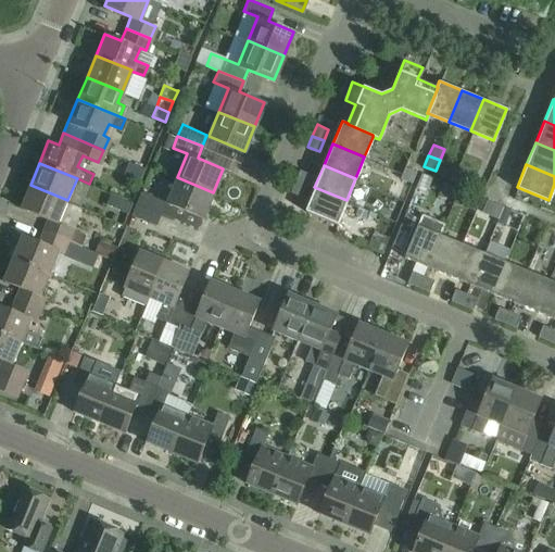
[(400,176),(411,180),(415,170),(404,165),(400,176)]
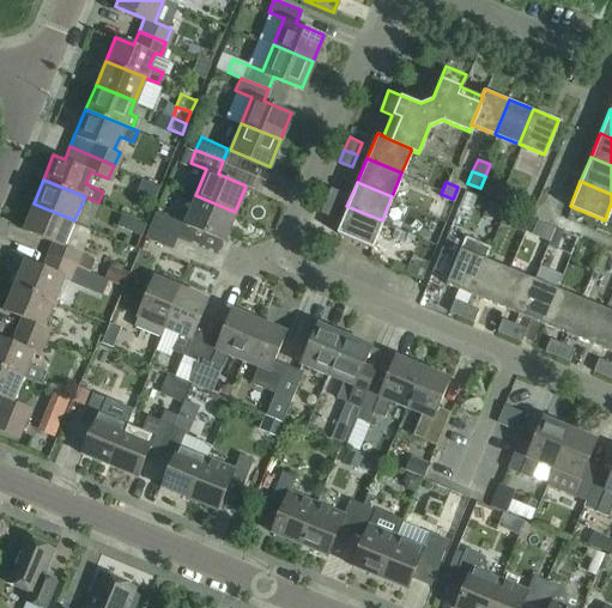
[(501,182),(496,195),(508,200),(513,187),(501,182)]
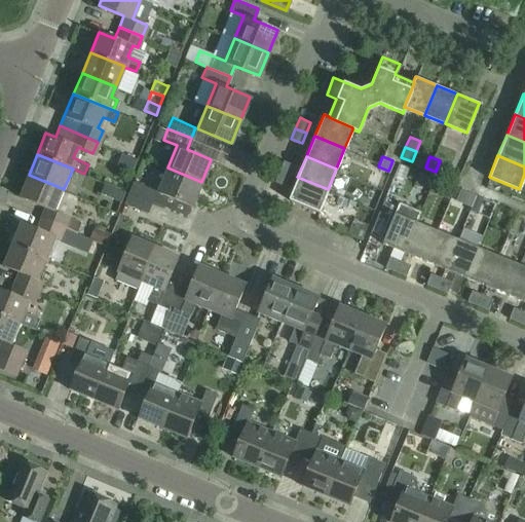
[(283,158),(278,170),(289,174),(293,163),(283,158)]
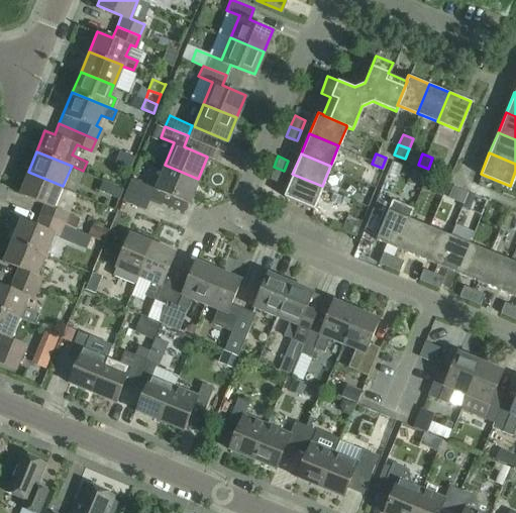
[(438,173),(442,163),(432,158),(428,169),(438,173)]
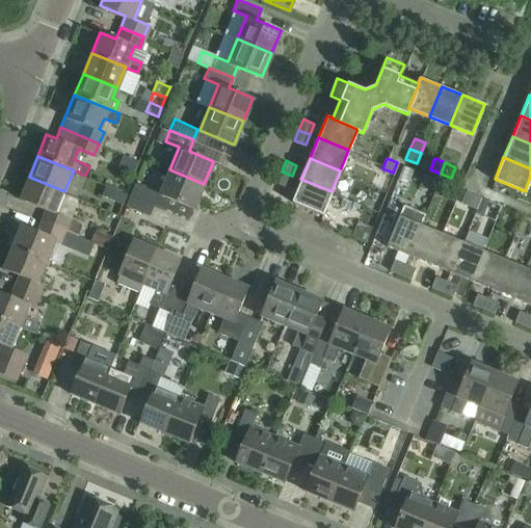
[(130,193),(154,203),(187,217),(192,206),(194,207),(204,184),(169,169),(160,192),(135,182),(130,193)]
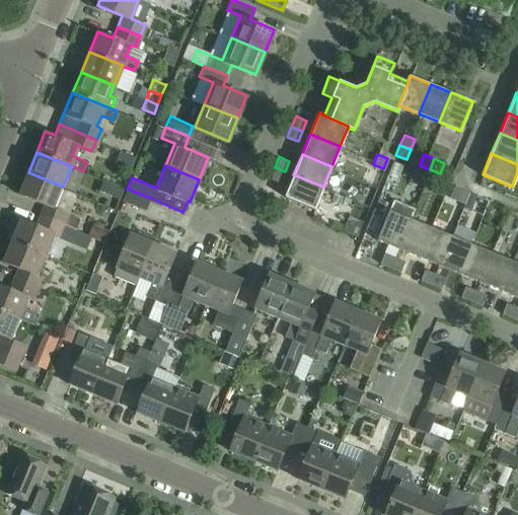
[(271,177),(281,181),(285,171),(275,167),(271,177)]
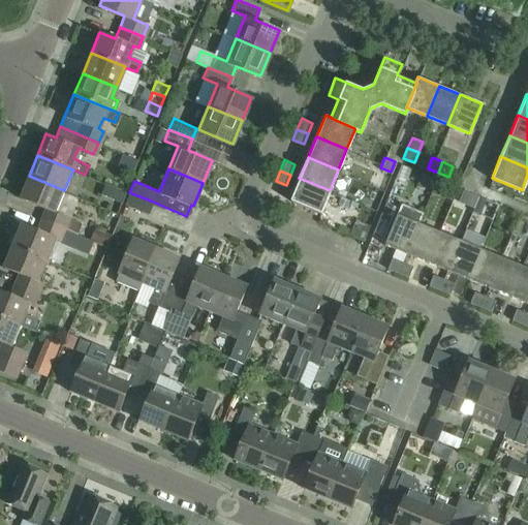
[(56,211),(64,190),(29,176),(20,196),(45,207),(40,218),(65,228),(78,234),(83,222),(56,211)]
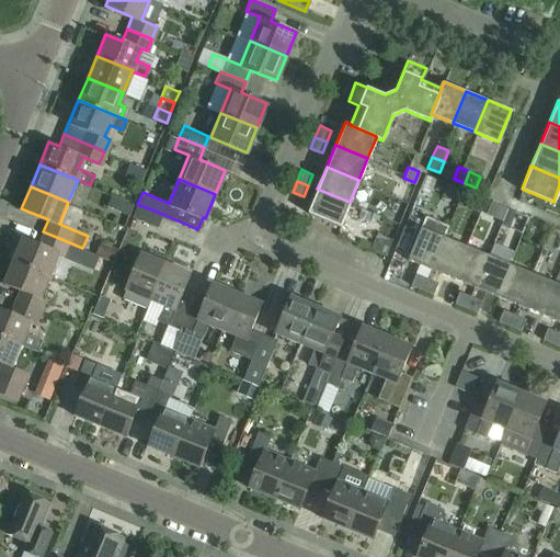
[(350,202),(317,189),(308,212),(340,225),(350,202)]
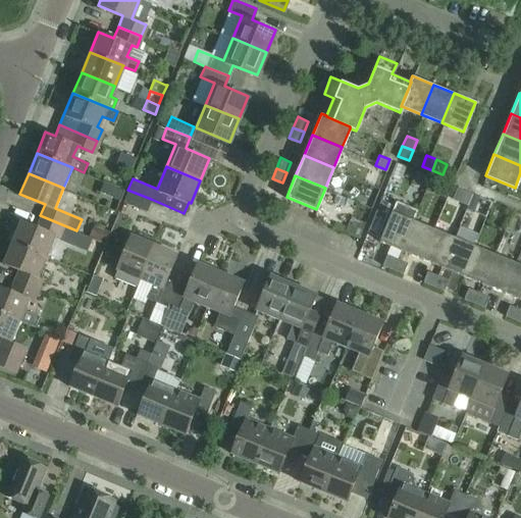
[(100,191),(120,199),(123,189),(104,180),(100,191)]
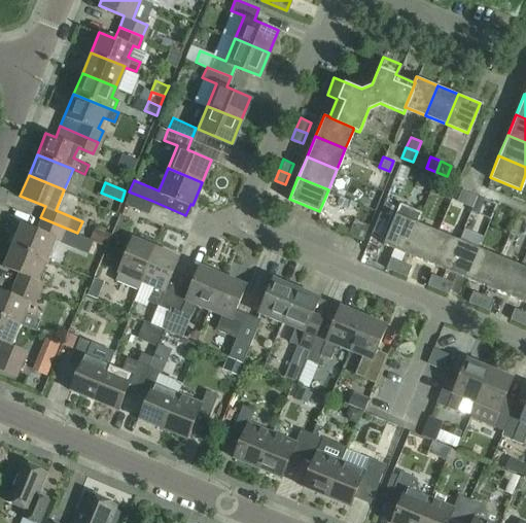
[(152,201),(129,192),(125,202),(147,212),(152,201)]
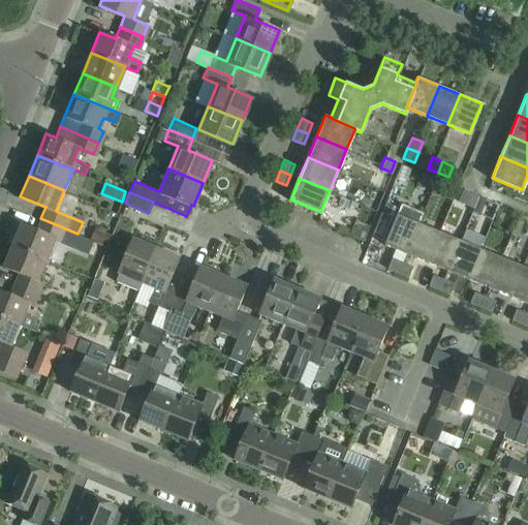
[(405,252),(417,221),(396,213),(383,243),(405,252)]
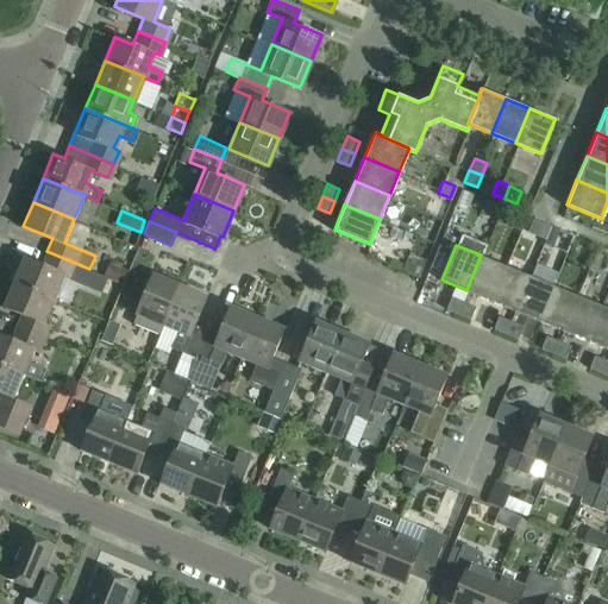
[(13,281),(54,297),(64,274),(70,276),(75,263),(46,251),(42,264),(24,257),(13,281)]
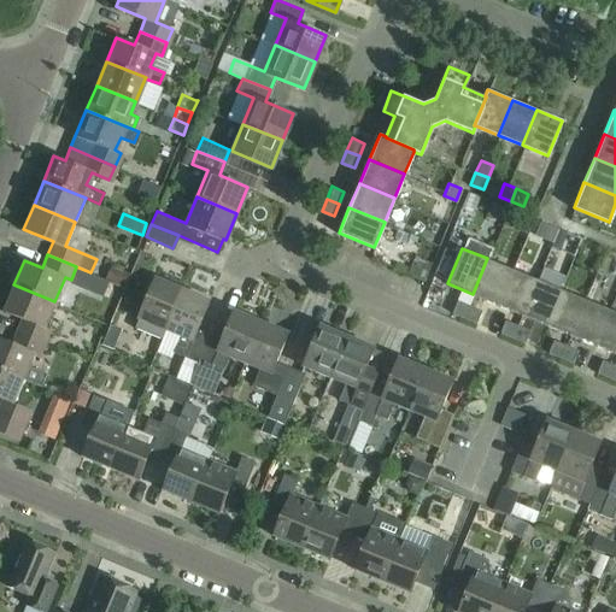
[(497,304),(511,268),(487,258),(473,294),(497,304)]
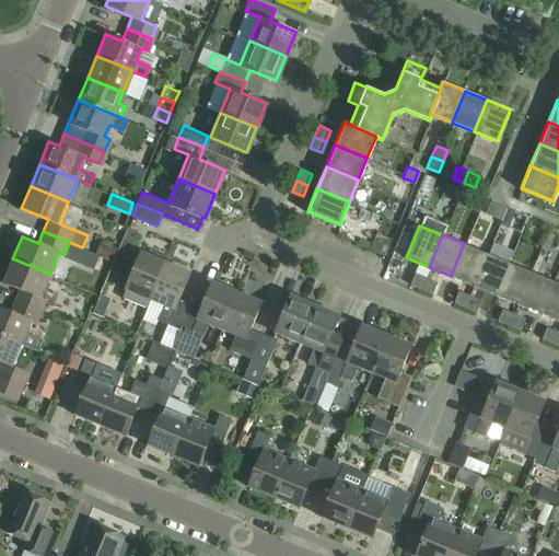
[(117,246),(101,239),(95,253),(112,259),(117,246)]
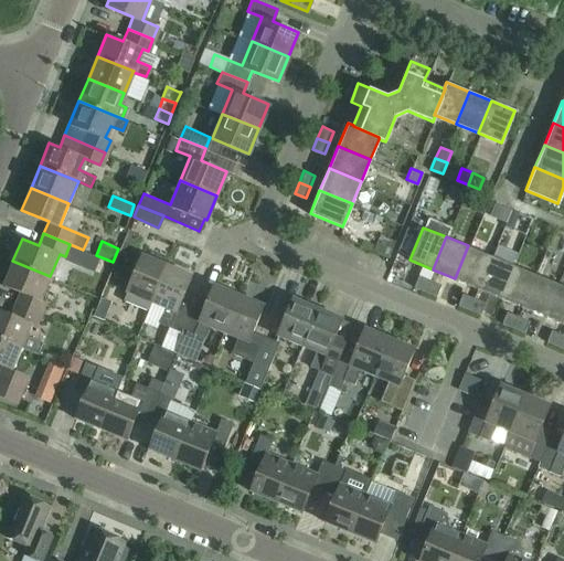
[(468,245),(455,278),(477,287),(490,255),(468,245)]
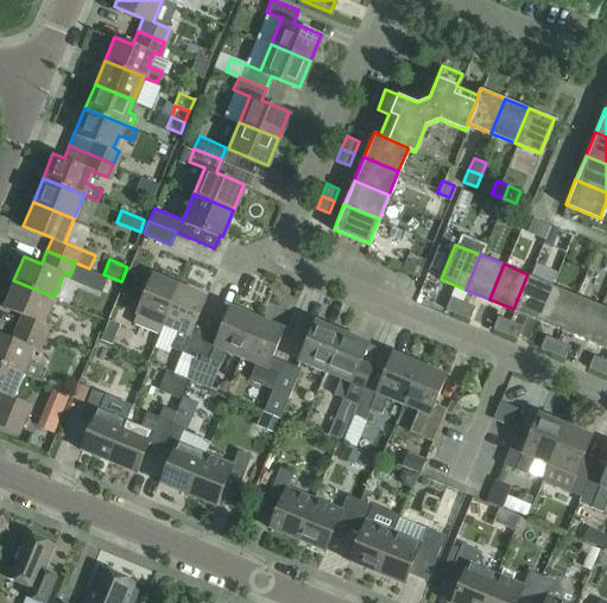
[(162,323),(178,284),(152,272),(136,312),(162,323)]
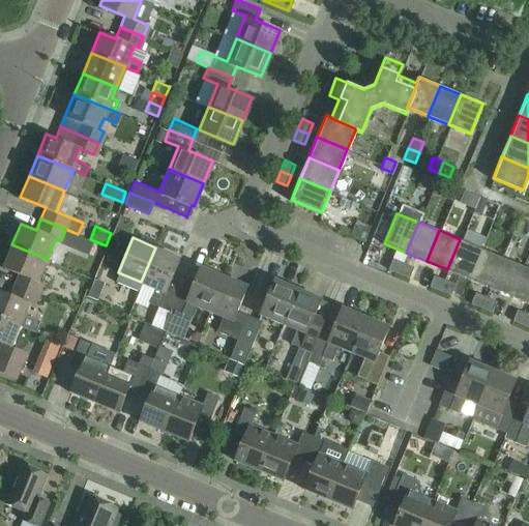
[(460,239),(447,269),(468,278),(480,247),(460,239)]
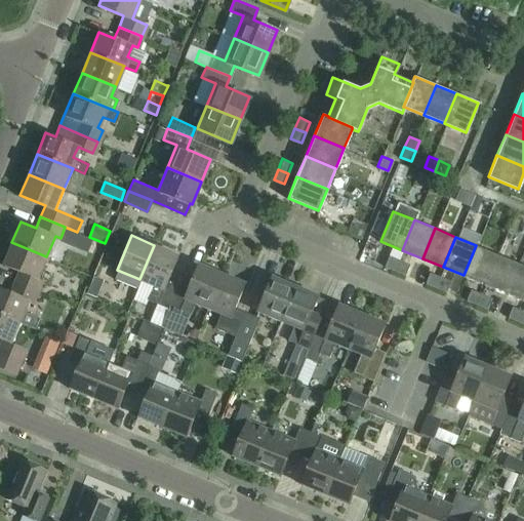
[(13,281),(38,291),(43,280),(38,278),(46,256),(11,242),(3,264),(18,270),(13,281)]
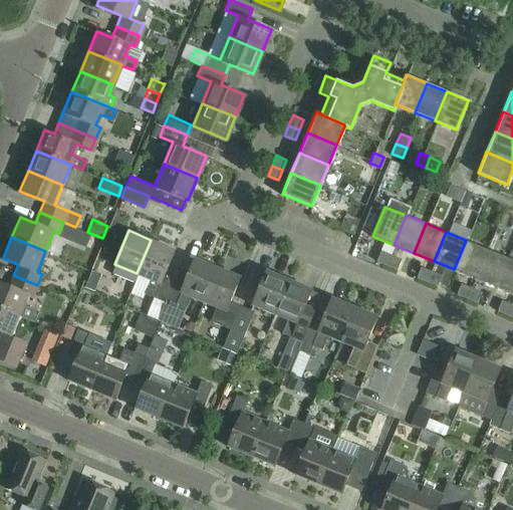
[(173,249),(151,240),(137,273),(150,278),(145,292),(164,300),(174,277),(164,273),(173,249)]
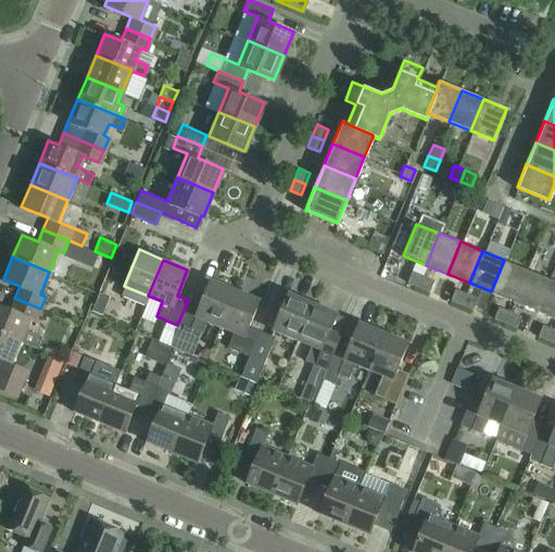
[(513,301),(526,268),(504,260),(491,291),(513,301)]
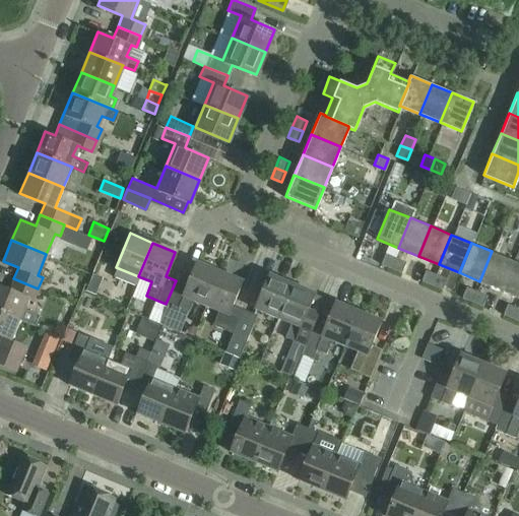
[(492,251),(479,281),(500,289),(512,260),(492,251)]
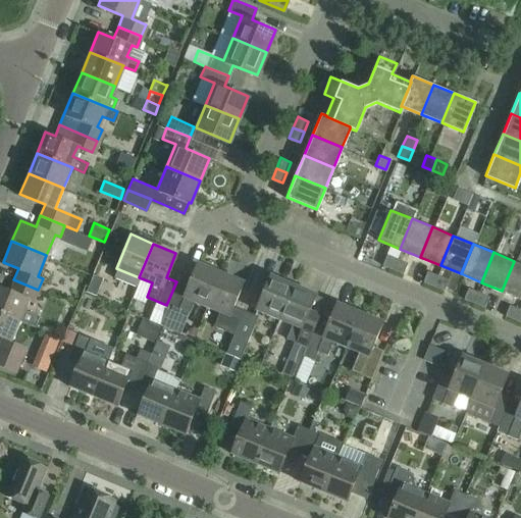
[(385,253),(381,263),(392,267),(397,257),(385,253)]
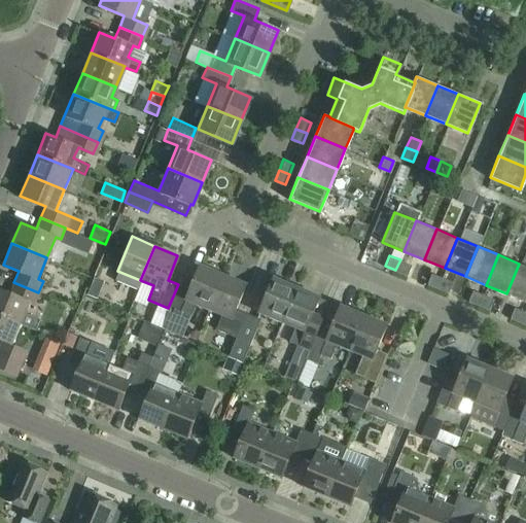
[(411,264),(400,259),(395,270),(407,274),(411,264)]
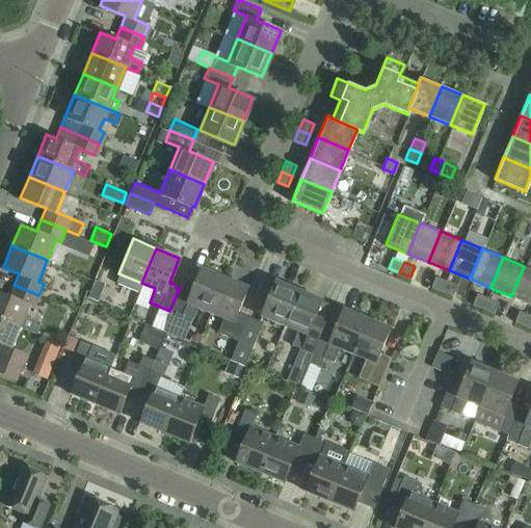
[(530,268),(524,266),(511,296),(530,304),(530,268)]
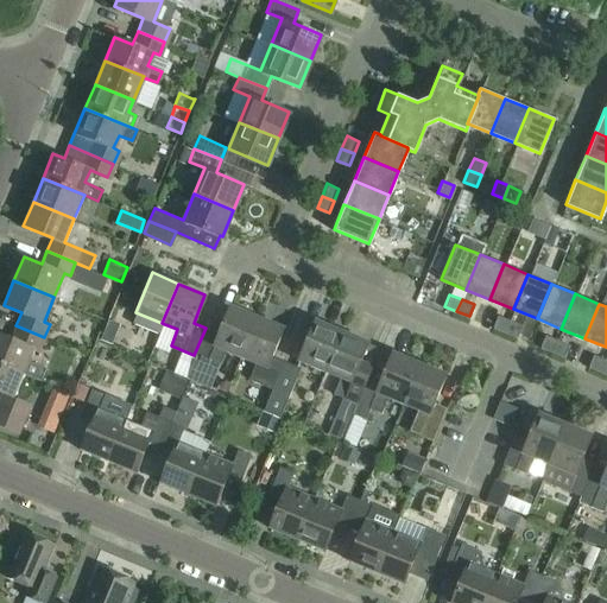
[(217,332),(206,328),(194,355),(217,365),(225,349),(240,355),(255,316),(229,305),(217,332)]
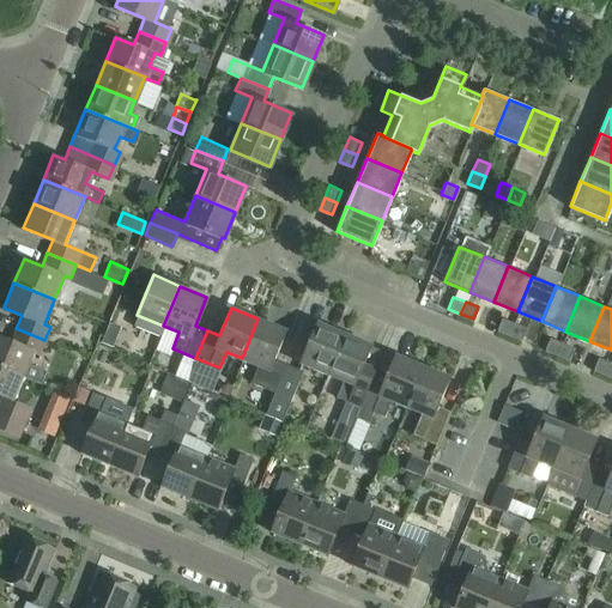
[(501,316),(496,328),(508,334),(513,321),(501,316)]
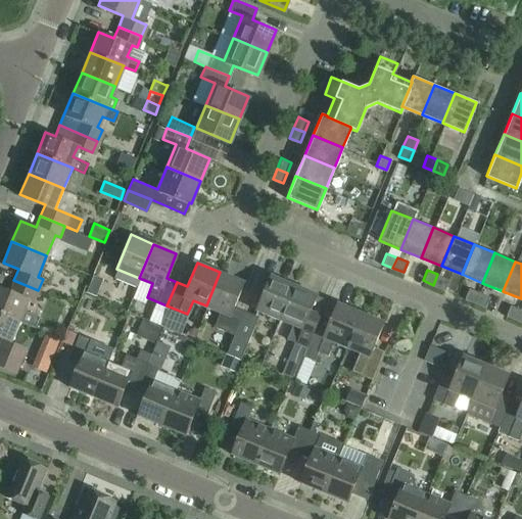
[(234,333),(243,310),(233,305),(243,281),(220,272),(206,305),(219,311),(214,325),(234,333)]
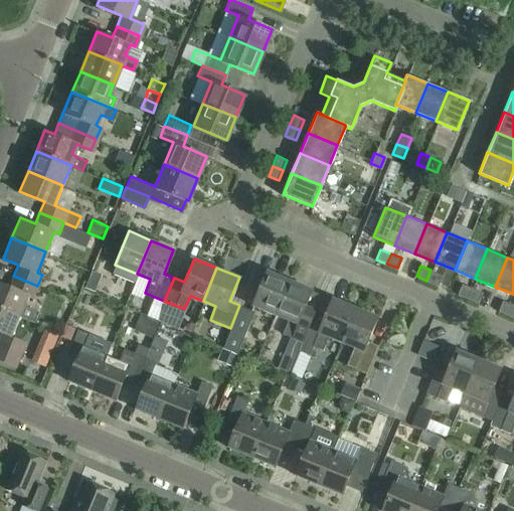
[(442,275),(431,270),(426,281),(437,285),(442,275)]
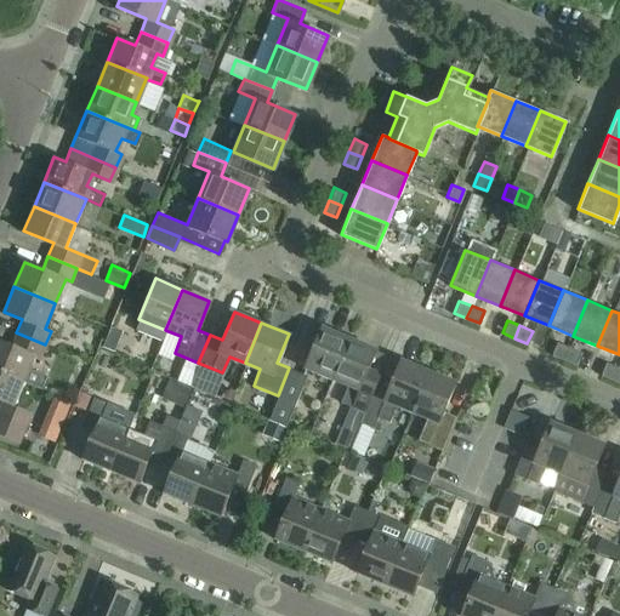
[(331,377),(348,337),(320,326),(305,366),(331,377)]
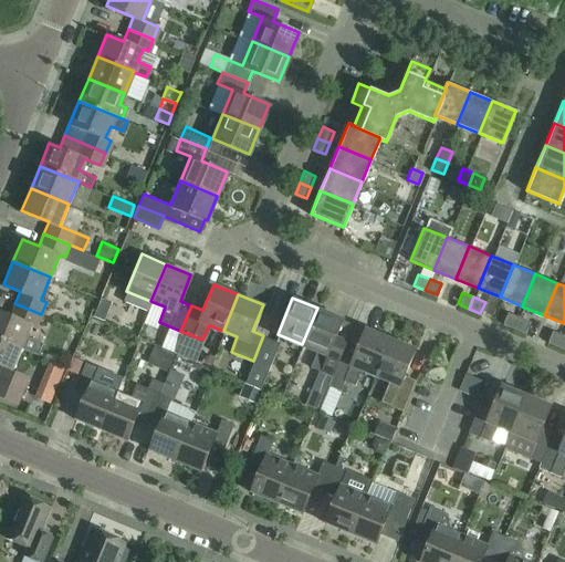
[(0,336),(21,346),(37,353),(42,341),(27,334),(31,324),(35,326),(41,314),(14,303),(10,314),(0,310),(0,336)]
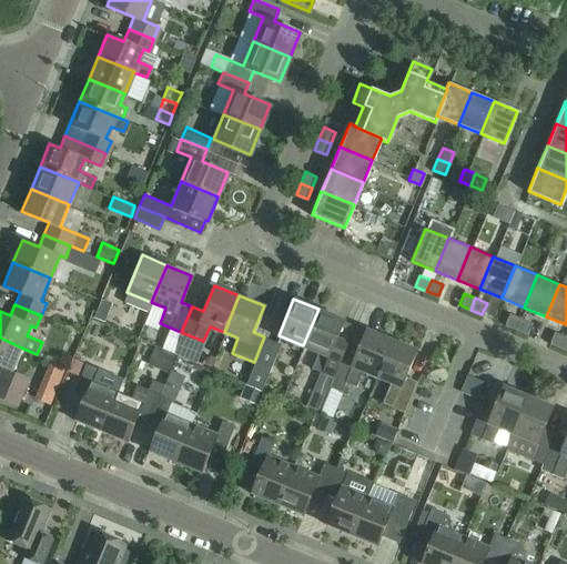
[(311,366),(333,375),(354,324),(319,309),(303,345),(317,352),(311,366)]
